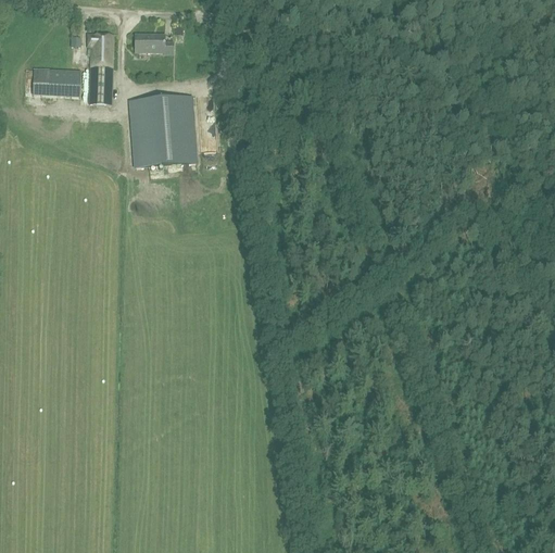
[(111,103),(112,35),(87,34),(86,46),(90,46),(88,102),(111,103)]
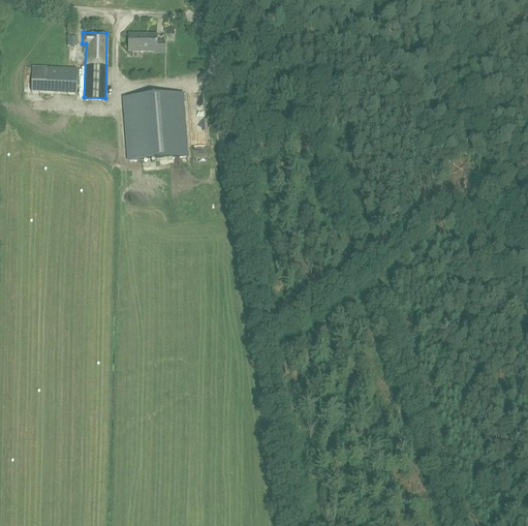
[(129,32),(128,51),(164,51),(165,38),(156,38),(157,32),(129,32)]
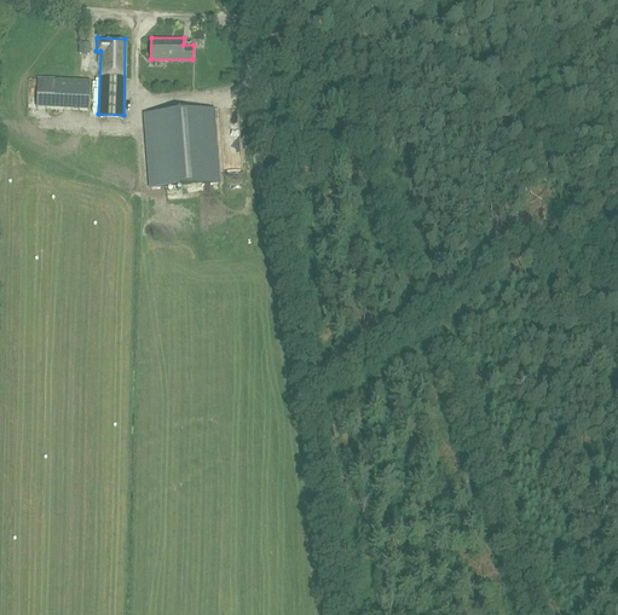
[(79,51),(88,51),(90,39),(79,39),(79,51)]
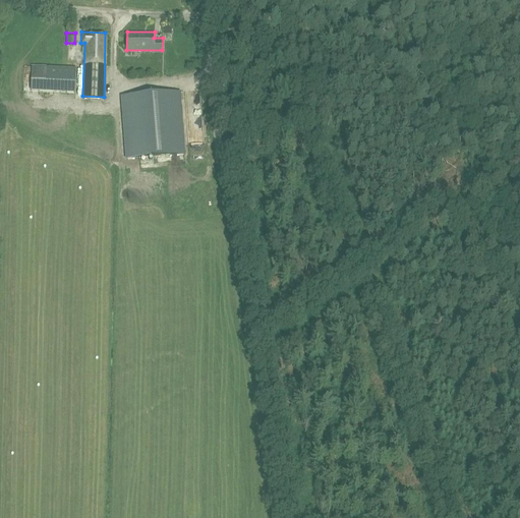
[(78,94),(78,77),(33,77),(33,95),(78,94)]
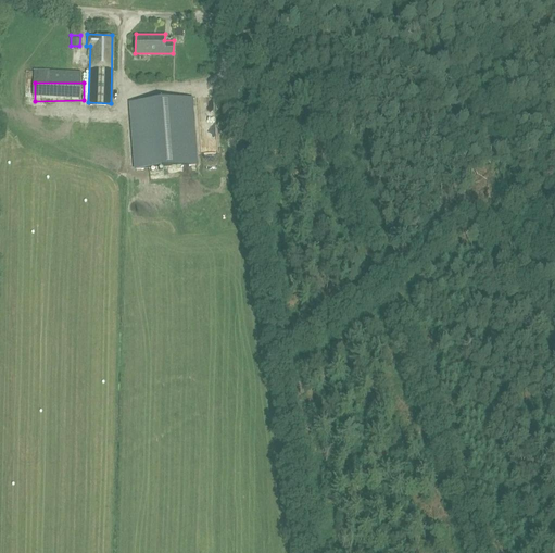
[(130,101),(135,167),(194,162),(189,96),(130,101)]
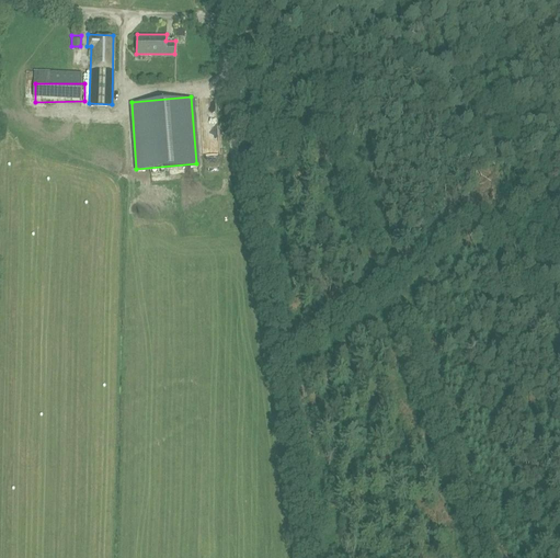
[(171,178),(158,179),(159,189),(171,189),(171,178)]
